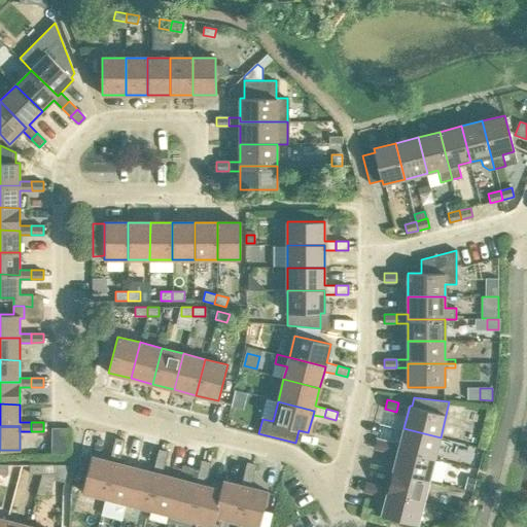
[(398,450),(434,459),(441,437),(403,428),(399,445),(398,450)]
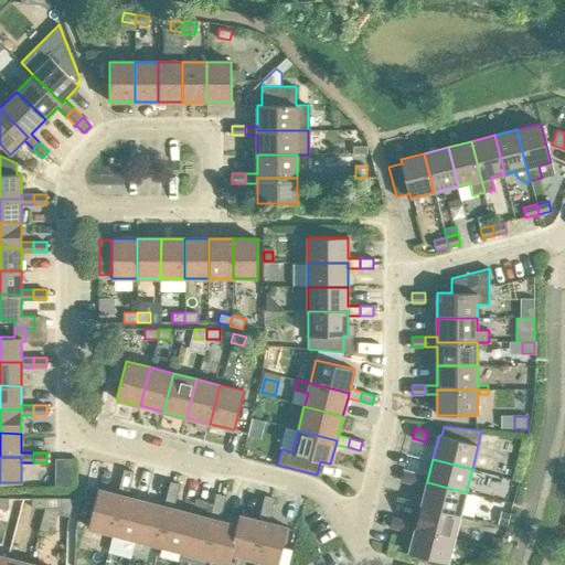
[(54,460),(54,488),(71,488),(71,460),(54,460)]
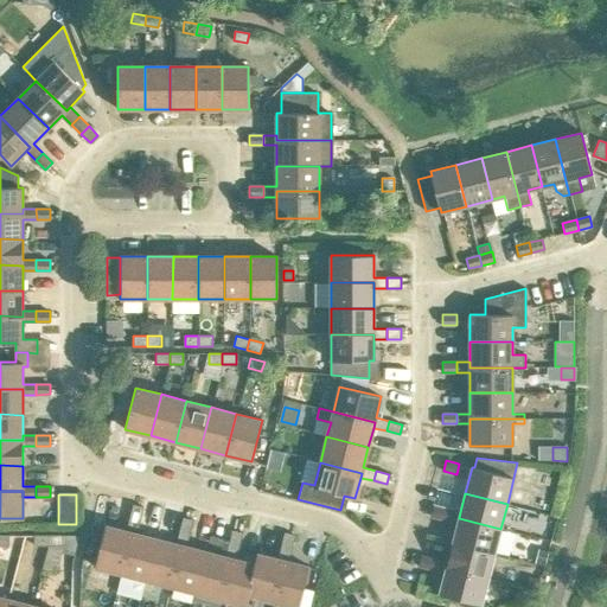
[(133,504),(129,517),(140,521),(144,506),(133,504)]
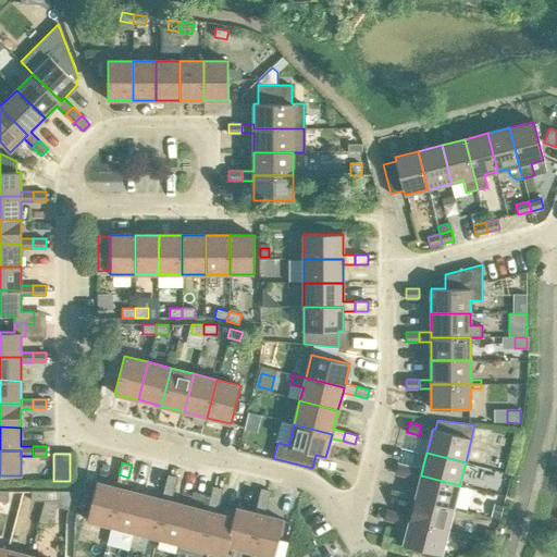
[(396,474),(408,478),(410,468),(398,465),(396,474)]
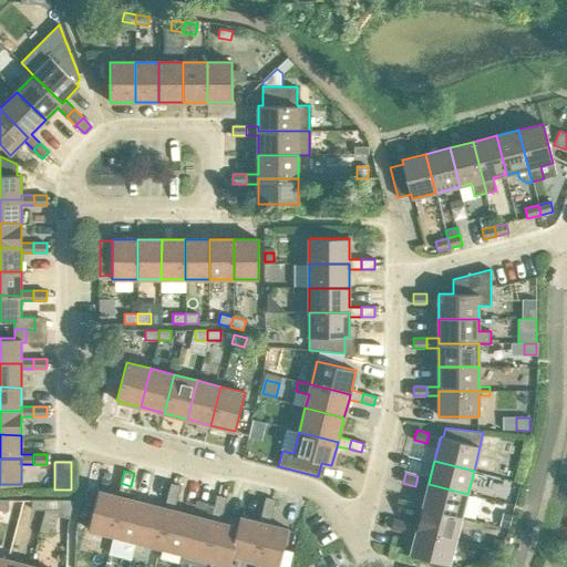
[(423,507),(462,517),(467,494),(429,484),(430,478),(418,476),(415,486),(428,488),(423,507)]
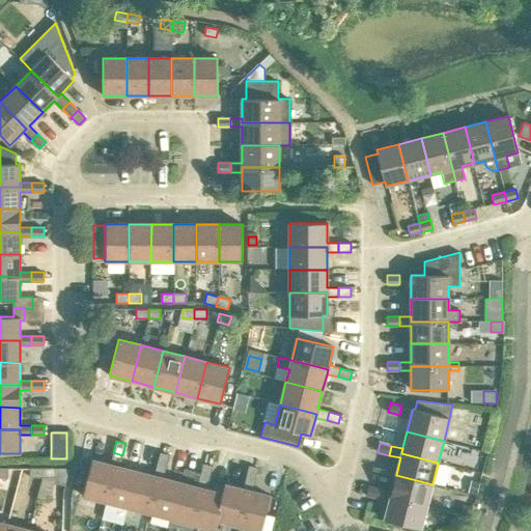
[(83,496),(106,501),(115,465),(119,467),(122,455),(113,452),(111,464),(92,459),(83,496)]
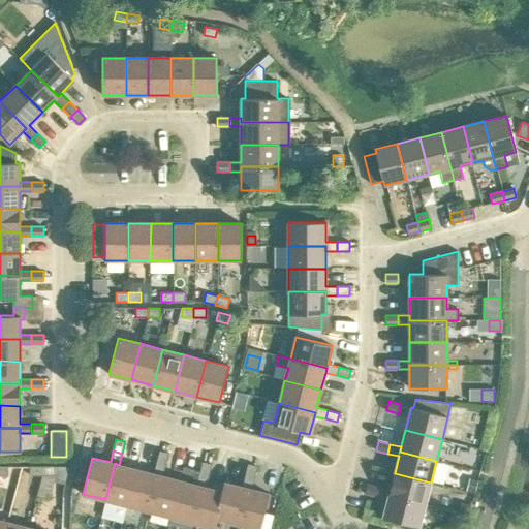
[(156,462),(165,465),(168,453),(159,450),(156,462)]
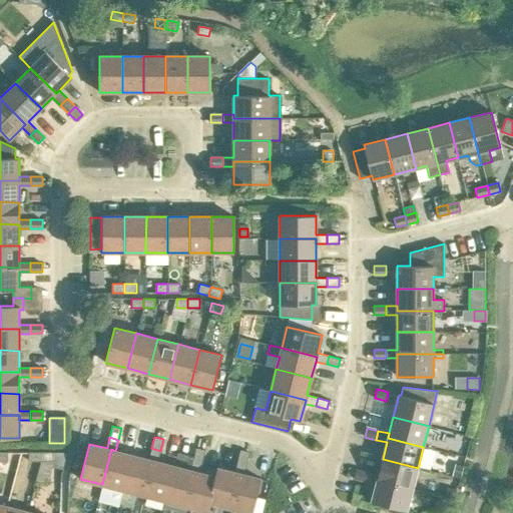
[(123,490),(144,495),(153,460),(157,461),(160,451),(151,448),(148,459),(132,455),(123,490)]
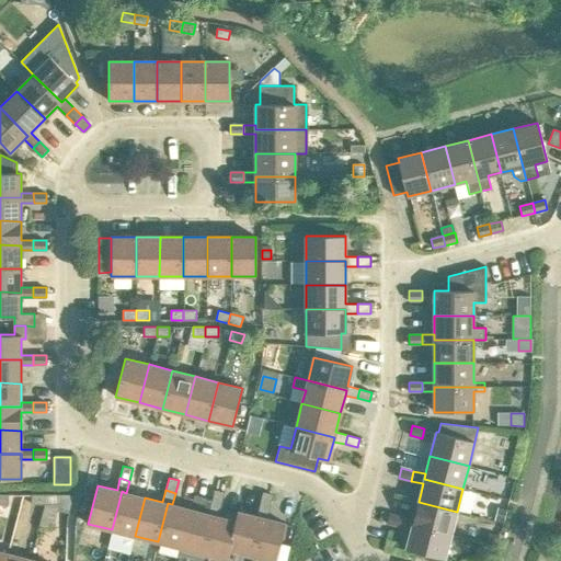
[(212,502),(221,504),(225,492),(215,490),(212,502)]
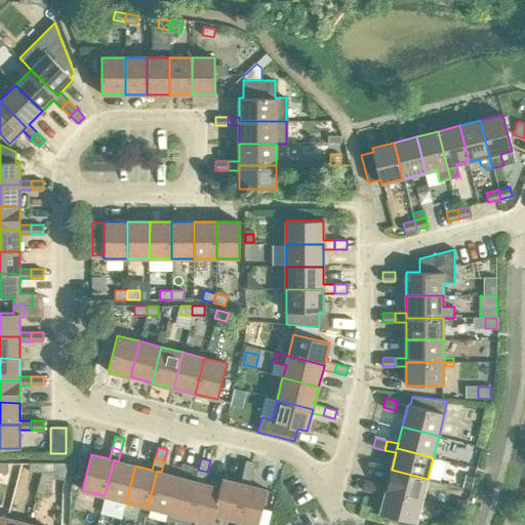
[(105,495),(126,501),(135,466),(118,461),(114,459),(105,495)]
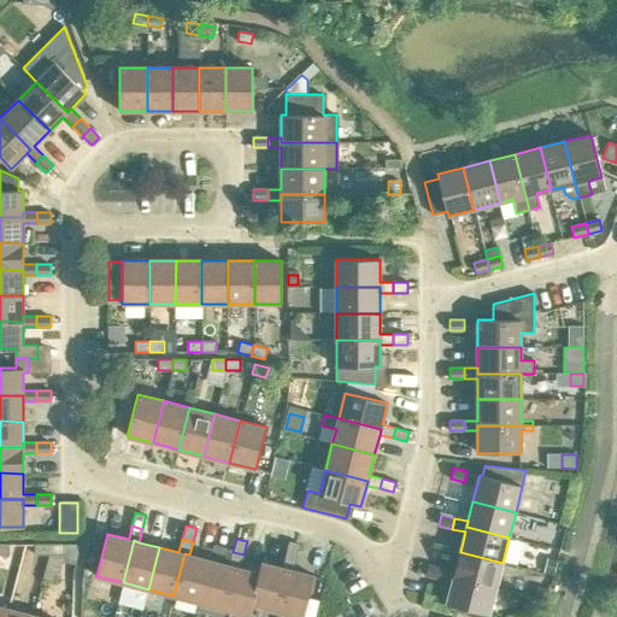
[(286,554),(297,557),(300,544),(289,541),(286,554)]
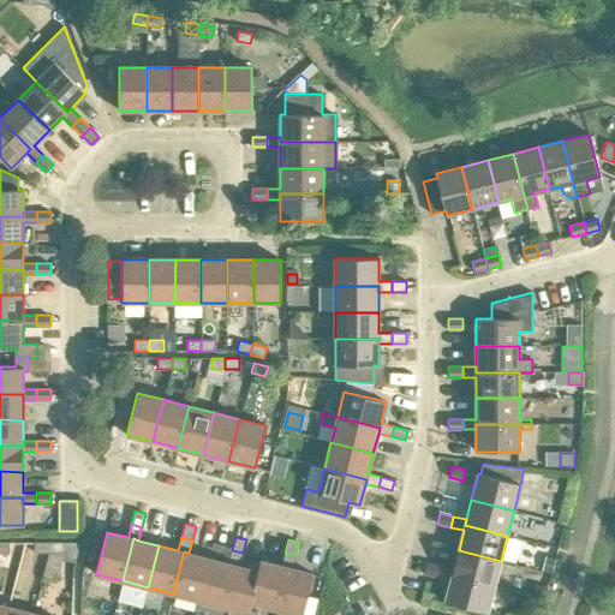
[(35,553),(48,553),(48,542),(35,542),(35,553)]
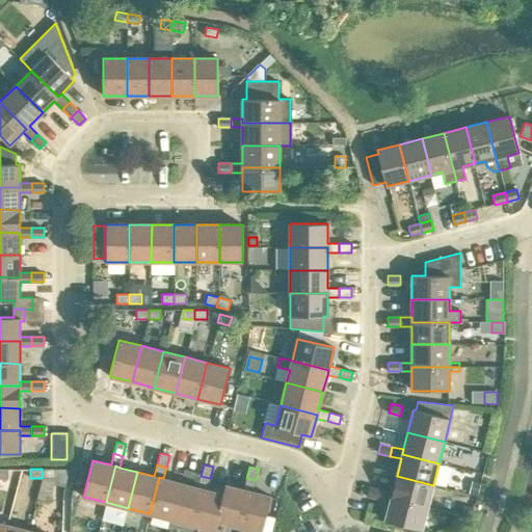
[(42,469),(42,478),(54,478),(54,469),(42,469)]
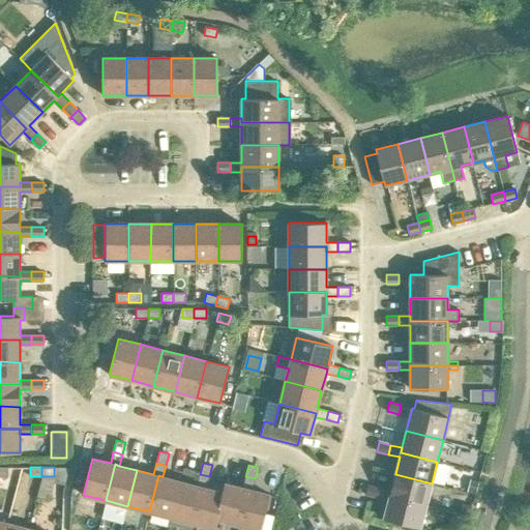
[(54,467),(54,476),(54,483),(64,483),(68,467),(54,467)]
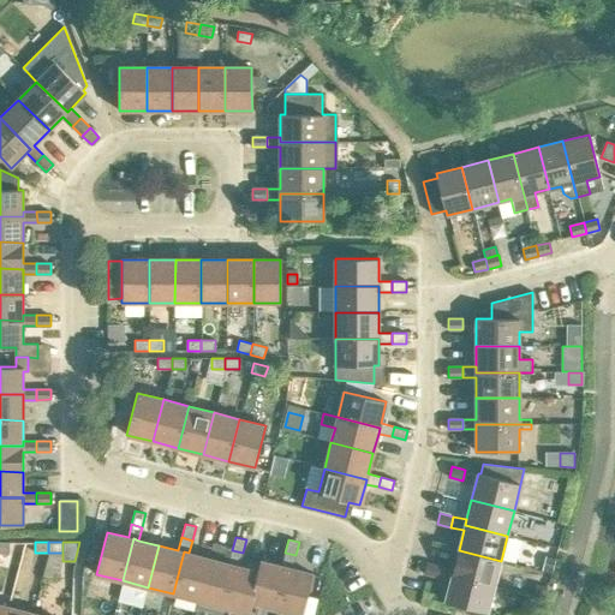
[(198,601),(224,607),(234,565),(239,566),(243,553),(232,550),(228,563),(209,559),(198,601)]
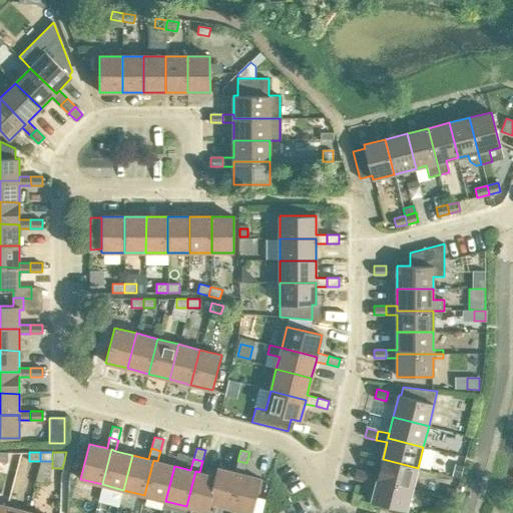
[(365,481),(376,484),(377,479),(412,488),(418,468),(383,459),(378,476),(368,473),(365,481)]
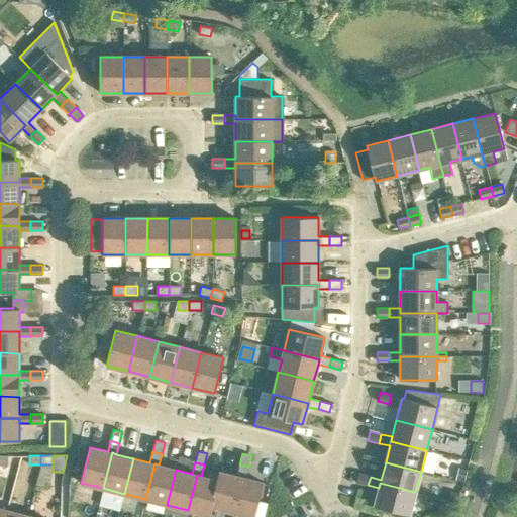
[(145,499),(167,505),(176,470),(159,464),(154,463),(145,499)]
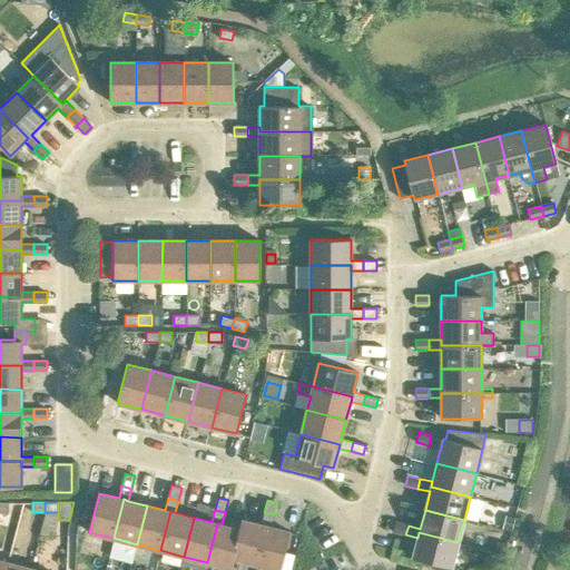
[(234,559),(257,566),(267,526),(271,527),(274,514),(264,512),(261,524),(242,520),(238,529),(241,530),(234,559)]
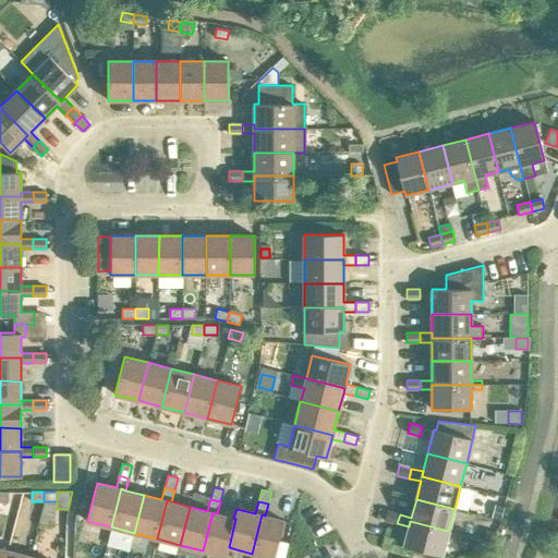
[(492,518),(500,520),(504,507),(495,505),(492,518)]
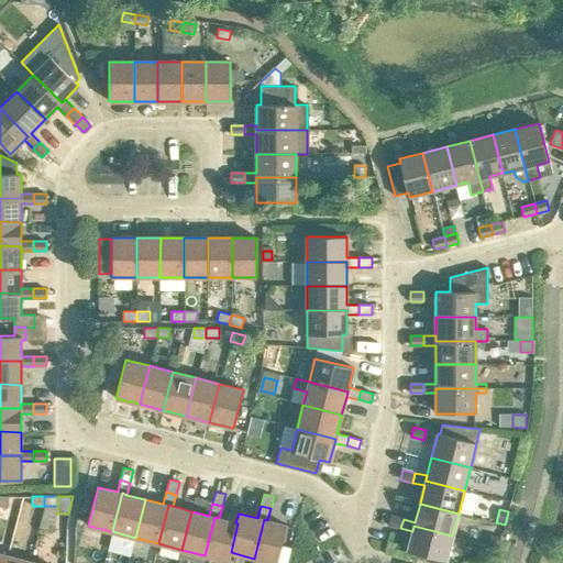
[(388,525),(400,528),(404,519),(390,516),(388,525)]
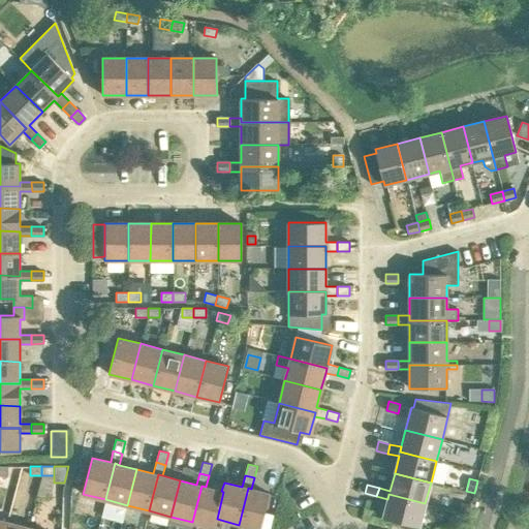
[(215,528),(217,519),(223,492),(221,491),(206,487),(201,486),(192,522),(215,528)]
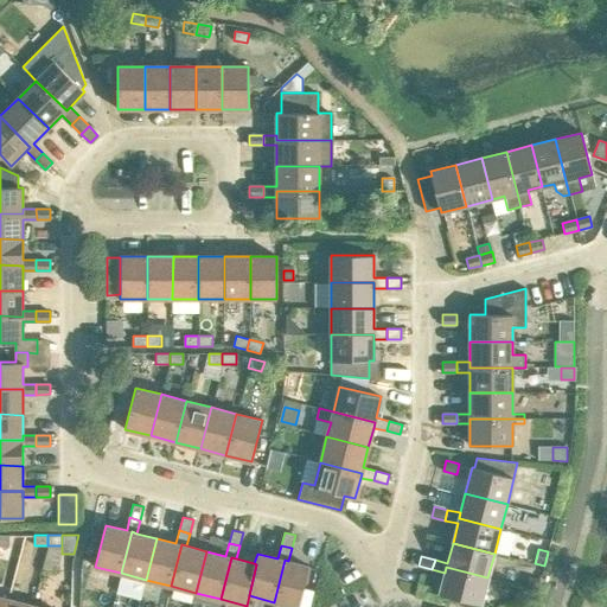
[(285,560),(274,602),(293,606),(299,606),(304,589),(310,567),(288,561),(285,560)]
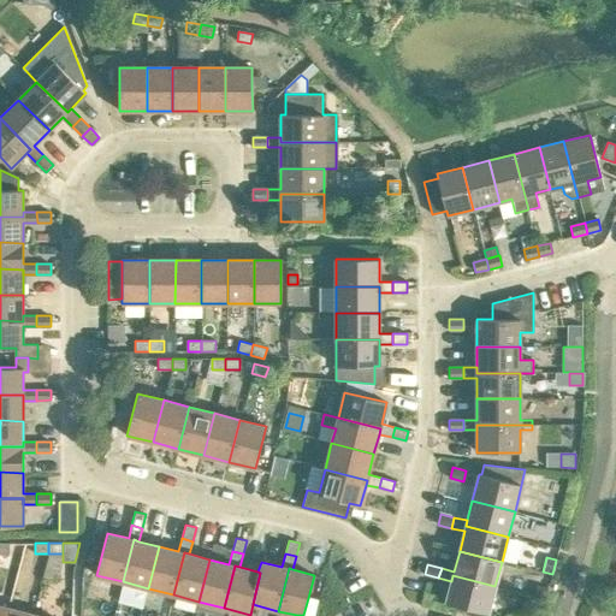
[(452,575),(451,581),(445,603),(489,612),(495,586),(452,575)]
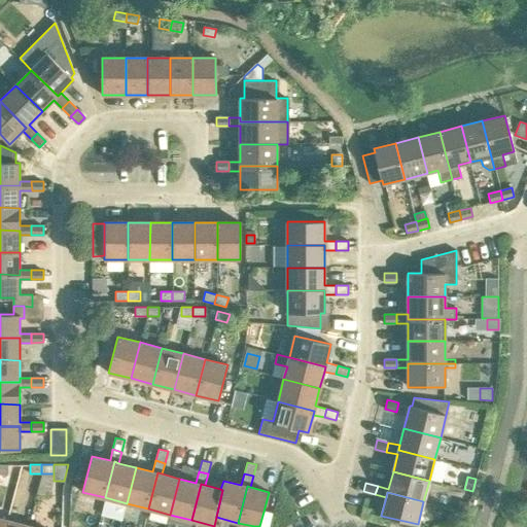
[(469,504),(459,501),(456,511),(466,513),(469,504)]
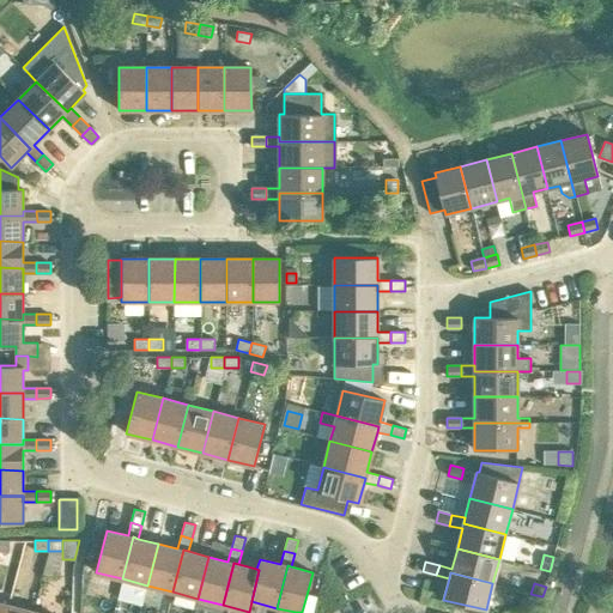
[(307,595),(302,612),(313,612),(317,598),(307,595)]
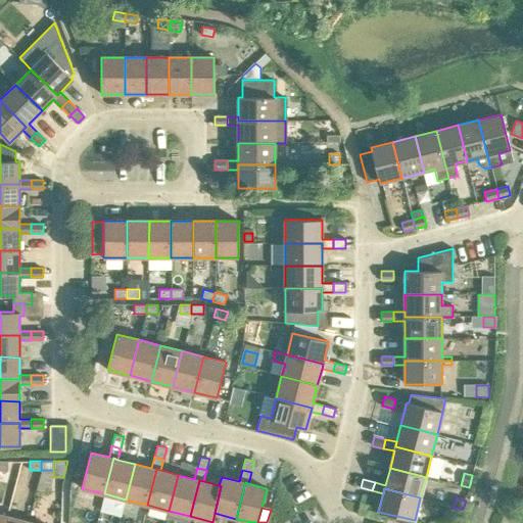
[(461,517),(462,510),(455,508),(453,516),(461,517)]
